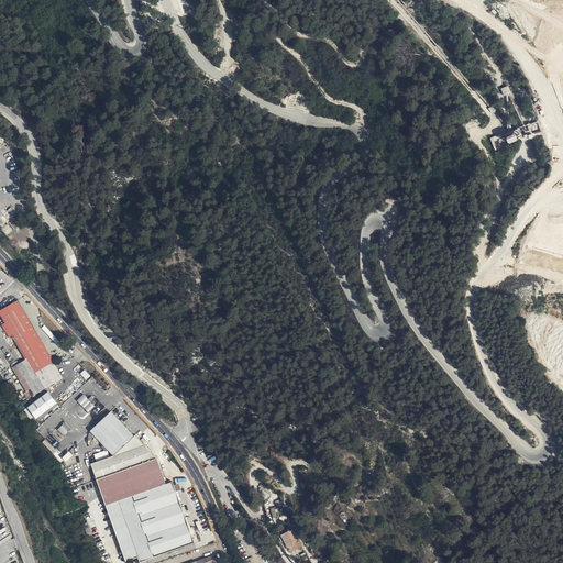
[(509,85),(501,87),(504,95),(511,92),(509,85)]
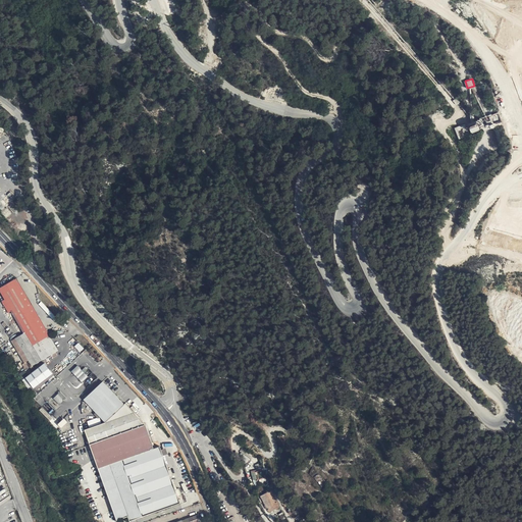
[(464,90),(458,92),(462,99),(467,97),(464,90)]
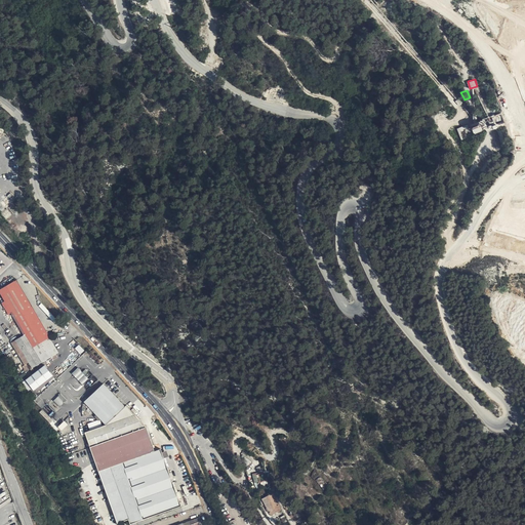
[(453,150),(459,150),(466,147),(461,136),(451,139),(453,150)]
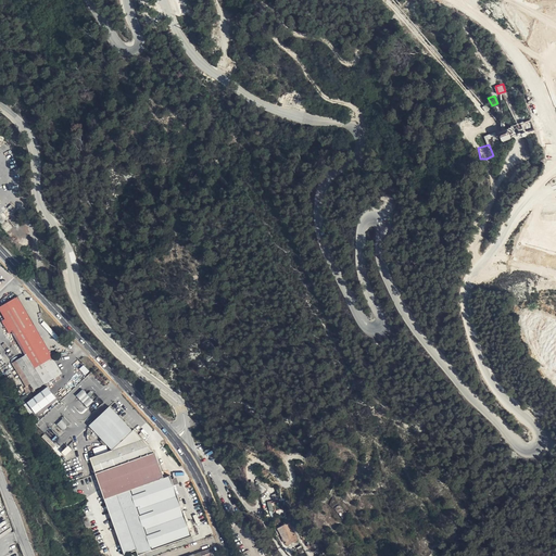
[(0,307),(15,299),(13,297),(0,304),(0,307)]
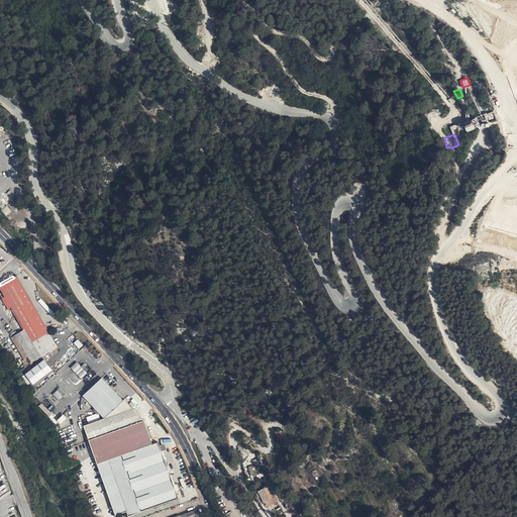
[(46,333),(49,331),(17,276),(14,278),(44,330),(46,333)]
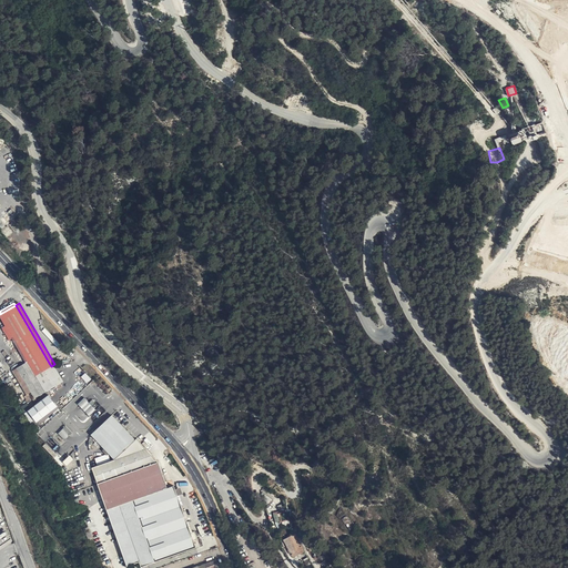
[(49,363),(16,305),(0,314),(0,323),(0,324),(4,321),(14,340),(11,341),(24,359),(27,357),(28,358),(27,358),(28,359),(29,359),(29,361),(26,363),(18,367),(18,368),(31,391),(41,384),(34,373),(49,363)]
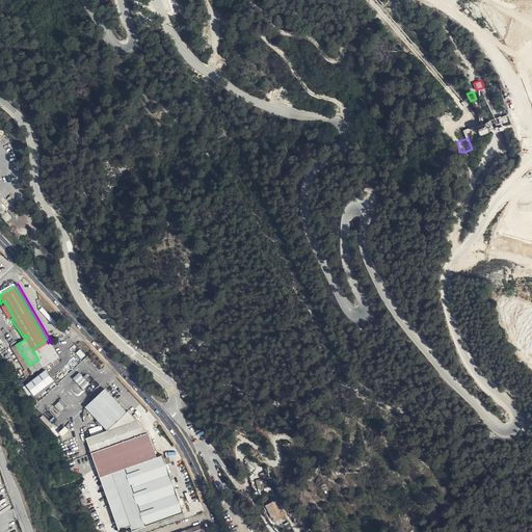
[(4,300),(0,303),(9,320),(10,319),(14,318),(4,300)]
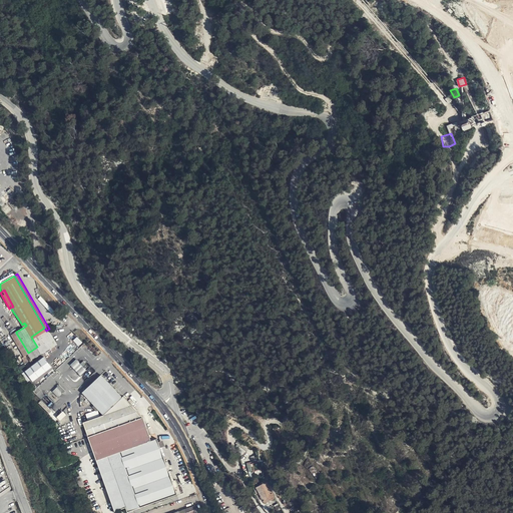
[(51,341),(46,331),(44,328),(31,337),(37,347),(28,353),(29,354),(29,355),(32,360),(50,348),(54,346),(51,341)]
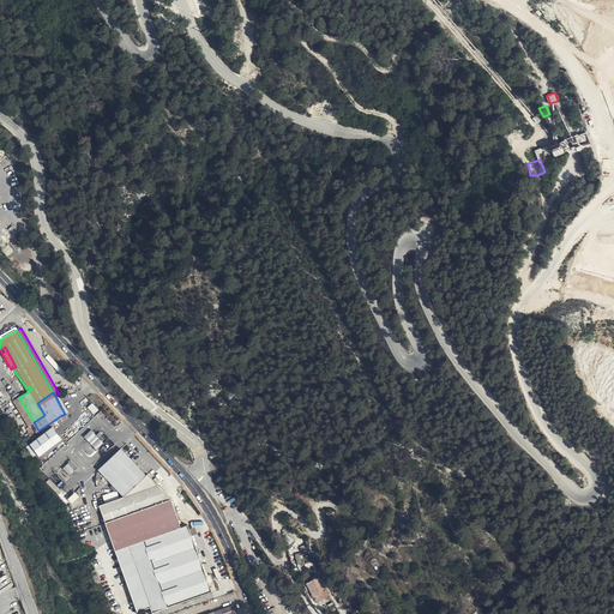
[(68,411),(59,393),(55,396),(61,408),(65,414),(68,411)]
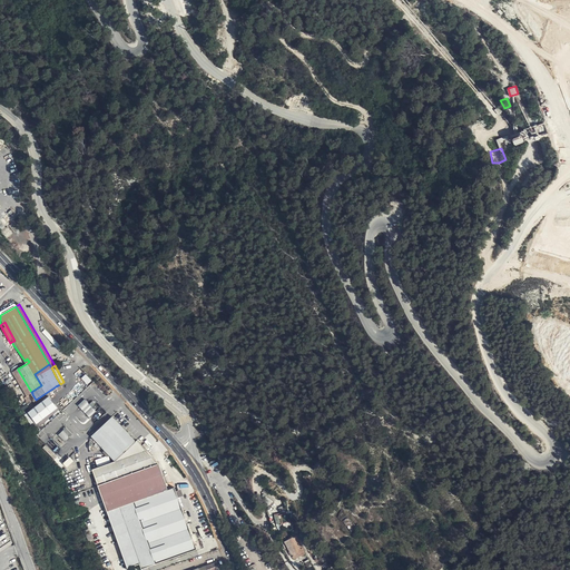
[(32,393),(31,392),(18,370),(13,372),(27,396),(32,393)]
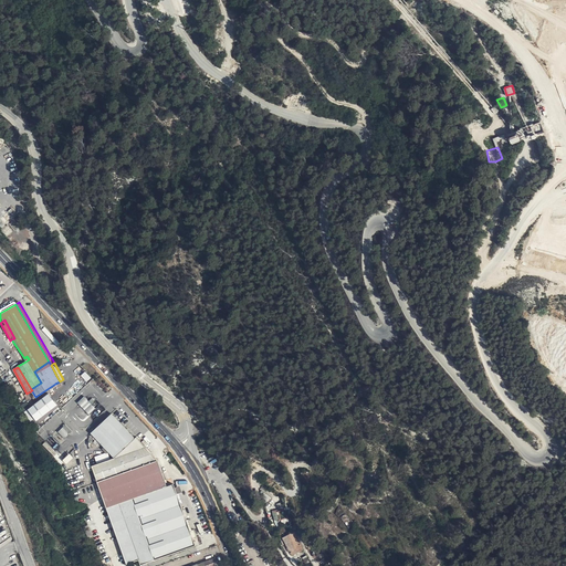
[(29,408),(38,419),(51,410),(59,404),(50,392),(29,408)]
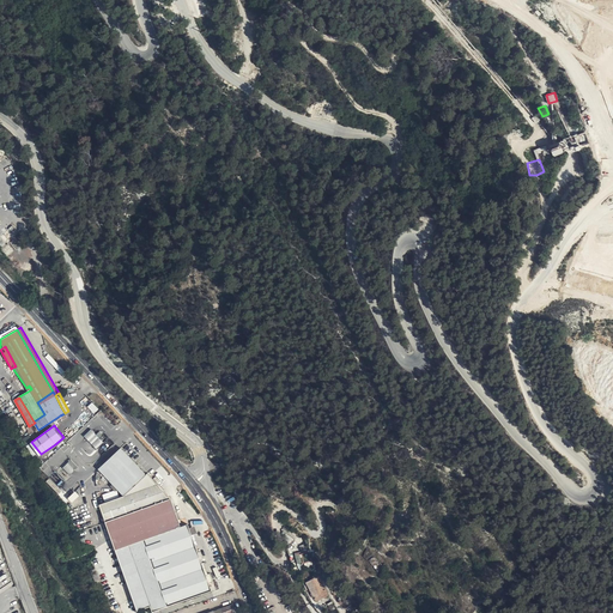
[(97,449),(105,442),(99,436),(97,434),(92,428),(85,436),(97,449)]
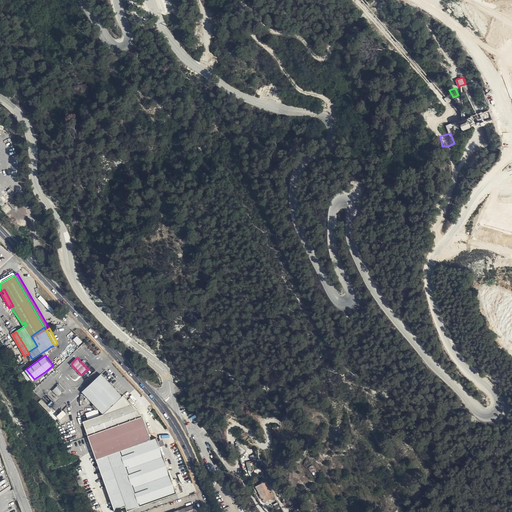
[(26,369),(23,371),(28,379),(31,378),(26,369)]
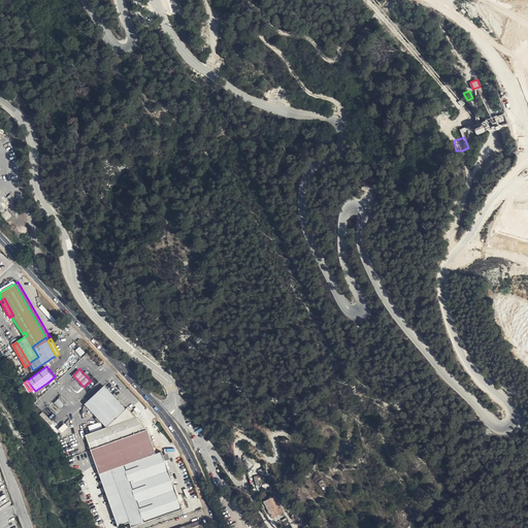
[(94,414),(97,417),(102,421),(106,427),(126,408),(104,386),(86,403),(87,404),(85,406),(88,409),(89,407),(91,409),(90,411),(93,415),(94,414)]
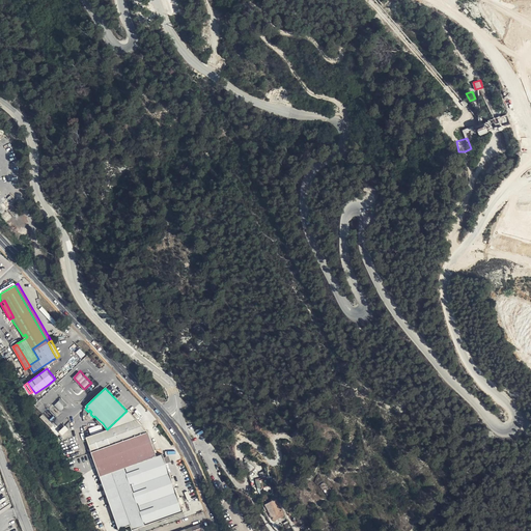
[(62,396),(60,398),(66,406),(68,403),(62,396)]
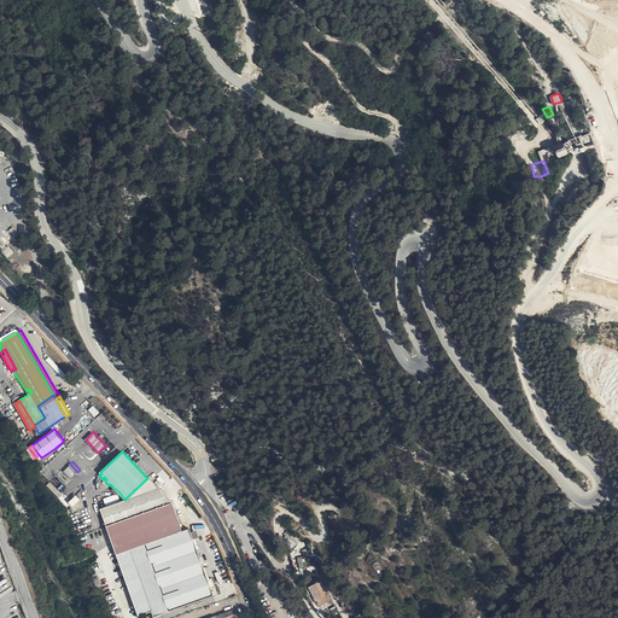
[(70,464),(64,470),(71,477),(77,472),(70,464)]
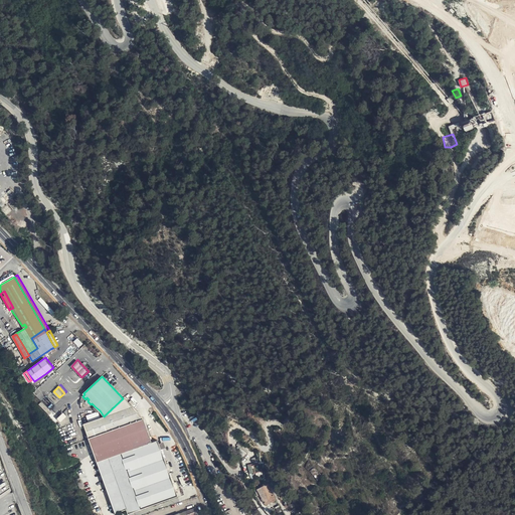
[(83,423),(89,439),(143,418),(124,397),(123,398),(104,416),(83,423)]
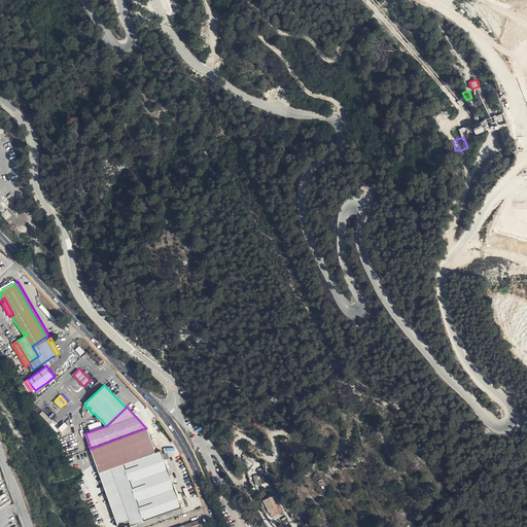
[(63,430),(68,425),(65,421),(60,427),(63,430)]
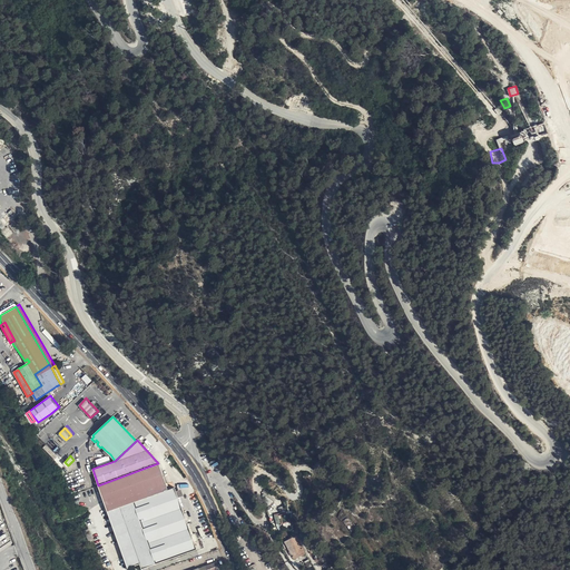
[(98,485),(108,511),(120,507),(168,489),(158,463),(98,485)]
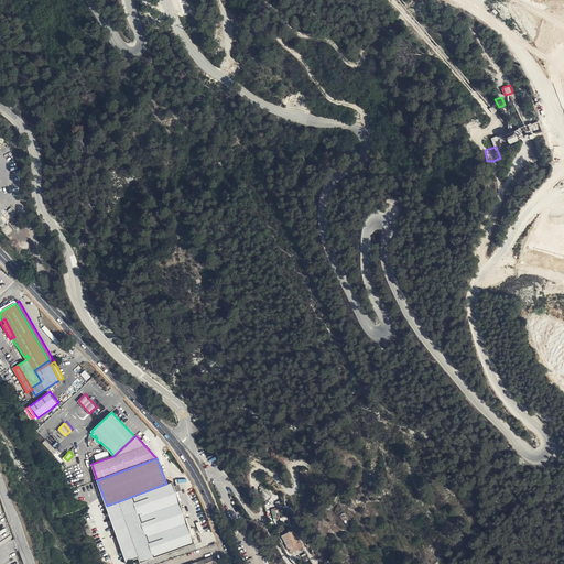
[(174,486),(173,481),(166,484),(119,501),(140,559),(141,562),(148,560),(195,543),(195,544),(198,542),(193,528),(192,528),(190,529),(186,518),(185,517),(187,516),(184,508),(182,508),(176,491),(174,486)]
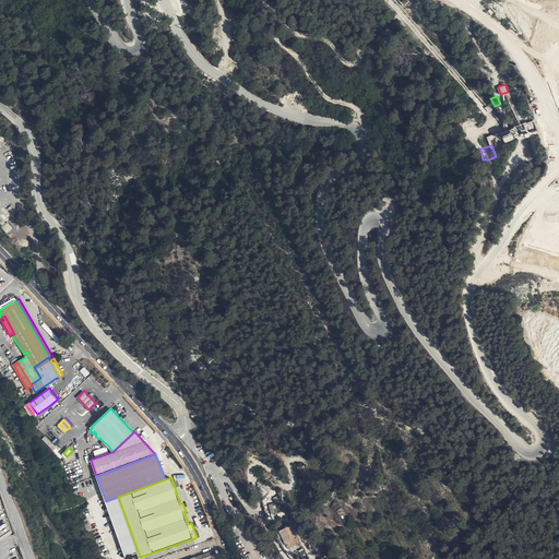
[(256,483),(258,490),(261,499),(269,492),(263,487),(261,486),(256,483)]
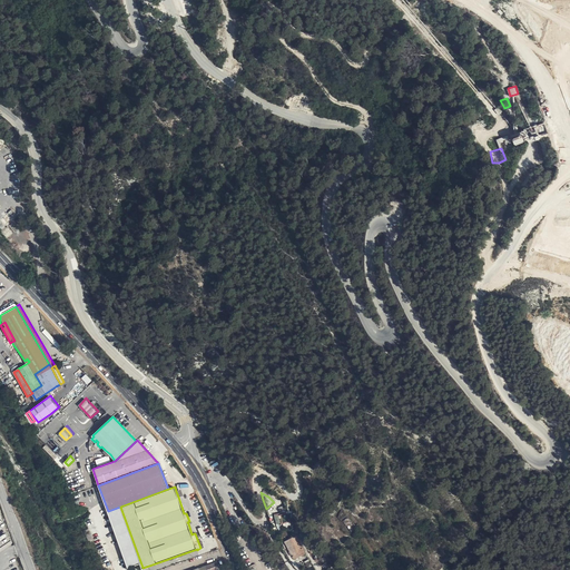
[(320,502),(324,504),(326,501),(323,498),(320,494),(314,501),(318,502),(320,502)]
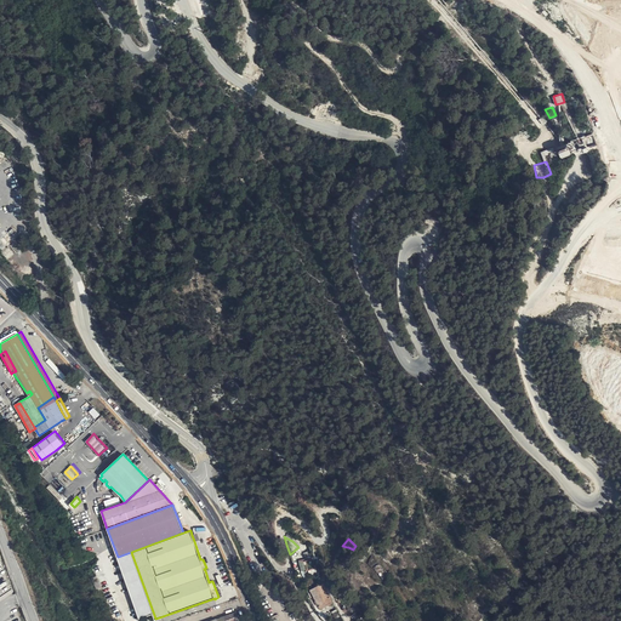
[(290,554),(292,560),(302,573),(306,571),(309,571),(315,568),(313,559),(313,554),(308,554),(308,559),(305,556),(298,547),(290,554)]
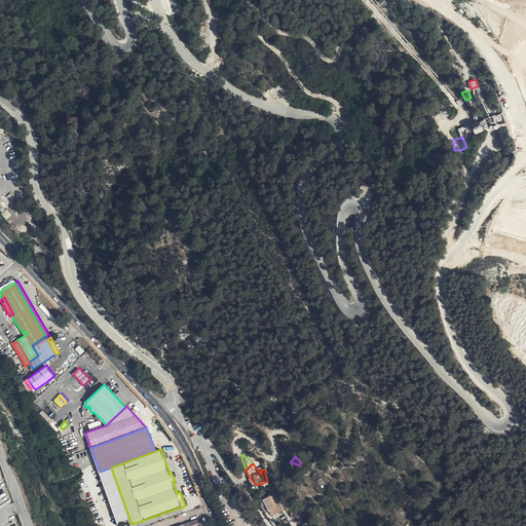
[(111,467),(100,472),(118,523),(119,523),(119,524),(121,523),(121,522),(128,520),(128,522),(130,521),(111,467)]
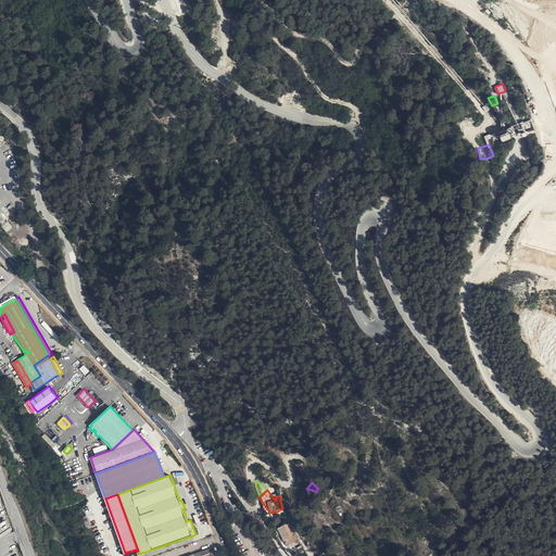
[(329,504),(338,512),(342,507),(338,504),(332,497),(329,504)]
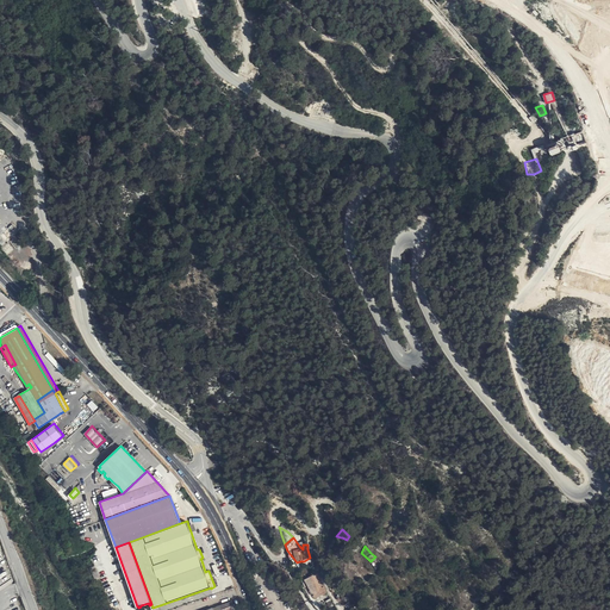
[(373,562),(377,570),(383,565),(375,556),(371,561),(373,562)]
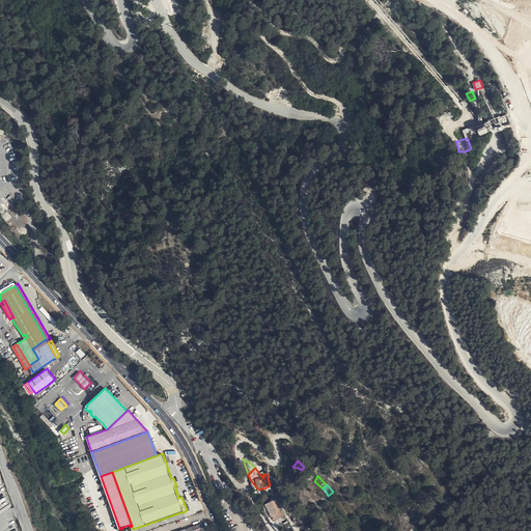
[(276,499),(268,503),(277,515),(279,514),(280,516),(284,514),(276,499)]
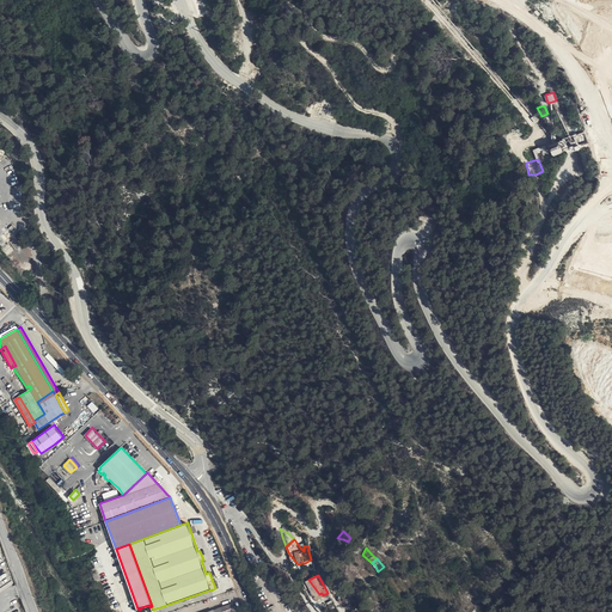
[(319,594),(308,580),(306,581),(316,600),(319,598),(318,595),(319,594)]
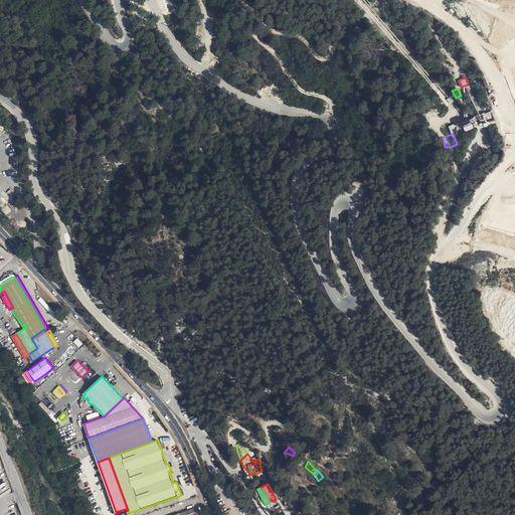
[(178,496),(135,511),(135,512),(178,497),(178,496)]
